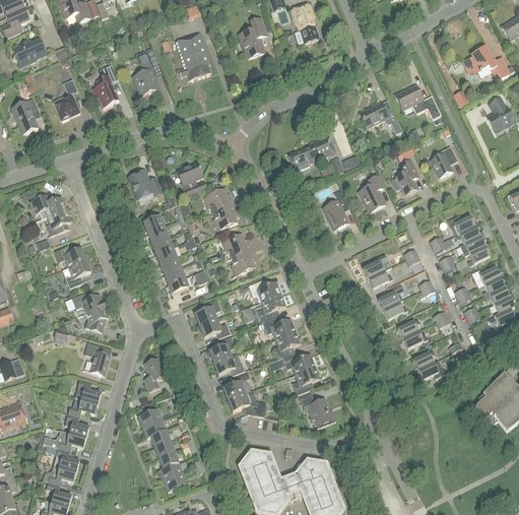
[(0,10),(2,9),(5,15),(22,7),(19,0),(8,0),(6,1),(6,0),(0,0),(0,10)]
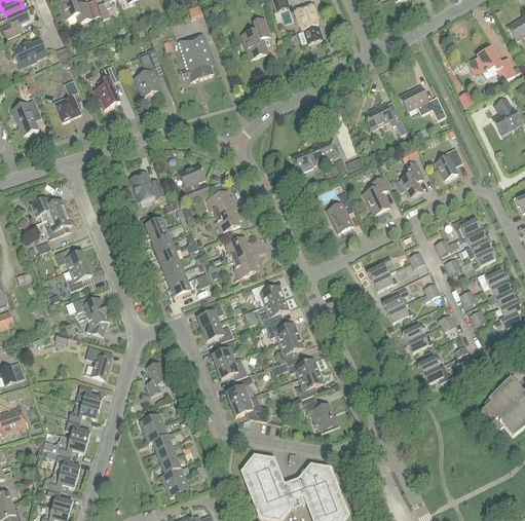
[(80,5),(78,0),(61,0),(64,8),(63,9),(66,16),(75,13),(78,21),(90,16),(86,3),(80,5)]
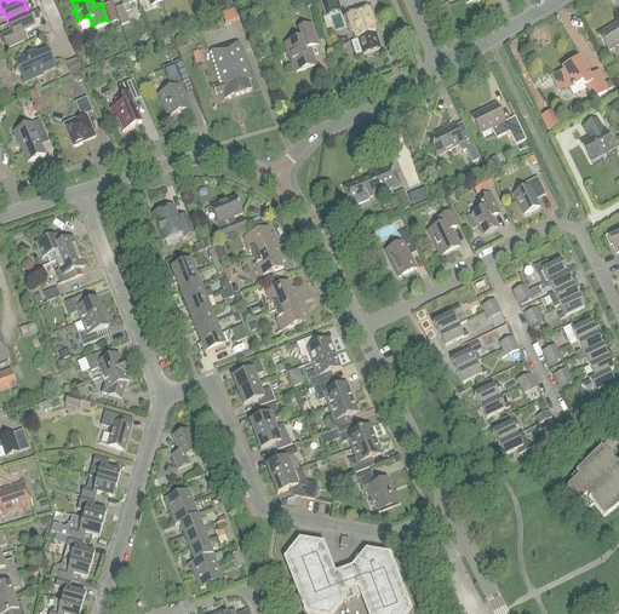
[(121,0),(113,3),(120,19),(127,17),(124,7),(130,5),(127,0),(121,0)]
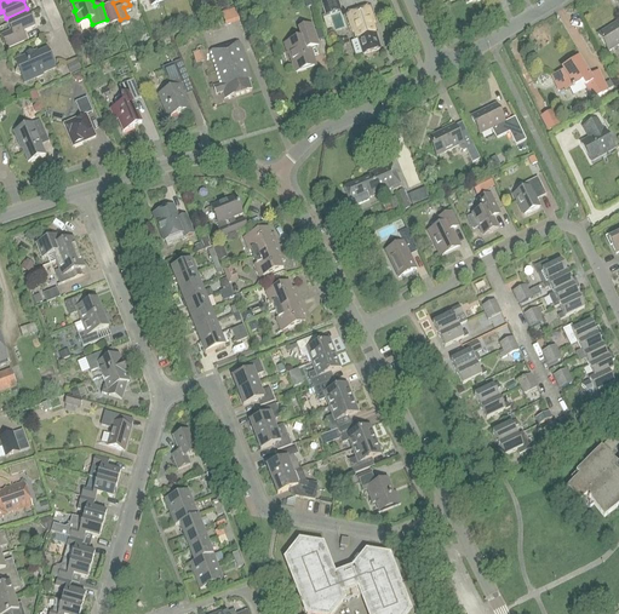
[(322,0),(325,10),(340,5),(339,0),(322,0)]
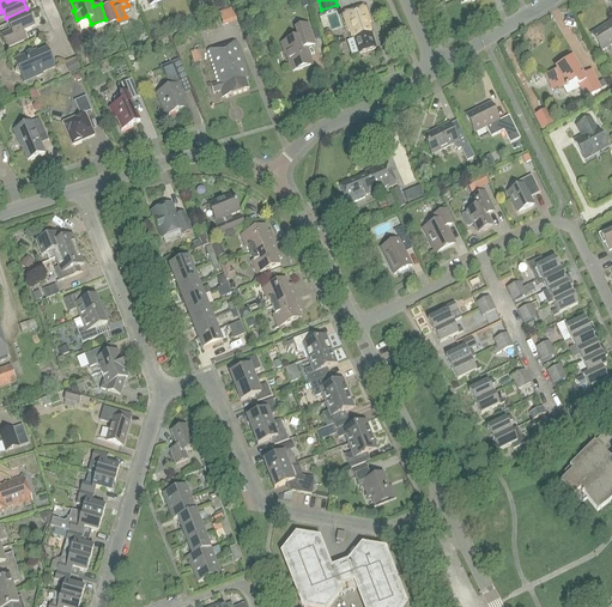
[(362,0),(339,7),(346,28),(346,26),(349,34),(352,34),(357,48),(375,43),(368,20),(371,19),(365,0),(362,0)]
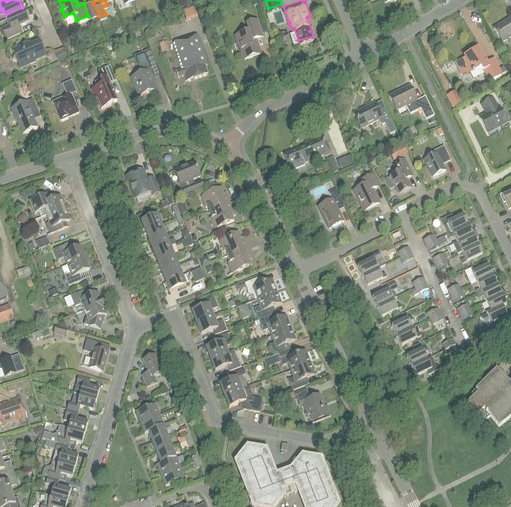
[(27,19),(22,7),(5,15),(7,21),(0,24),(4,35),(19,29),(16,24),(27,19)]
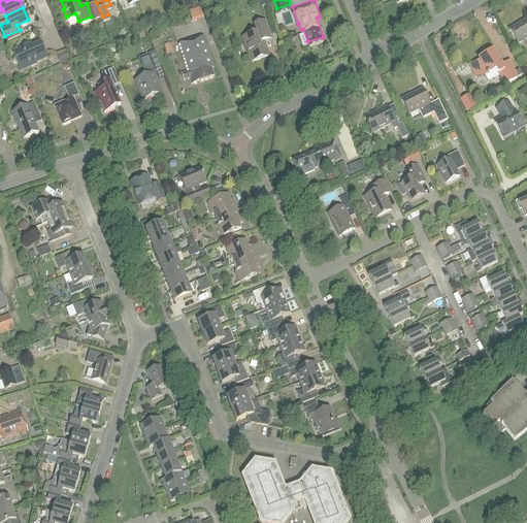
[(526,12),(507,25),(517,39),(526,32),(526,12)]
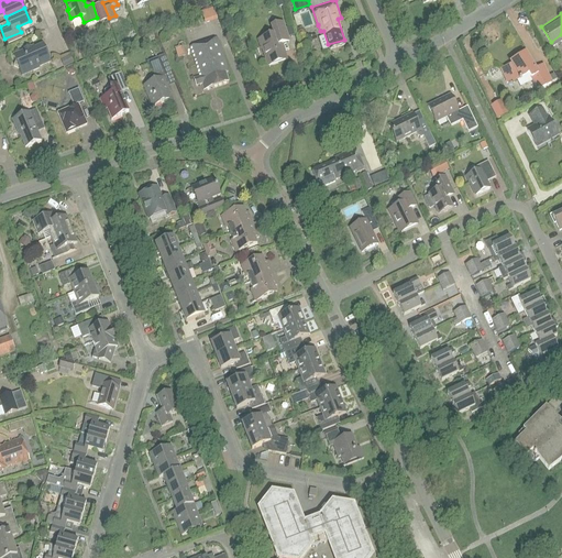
[(273,29),(257,34),(261,44),(263,43),(268,62),(285,56),(279,40),(288,36),(282,18),(271,21),(273,29)]
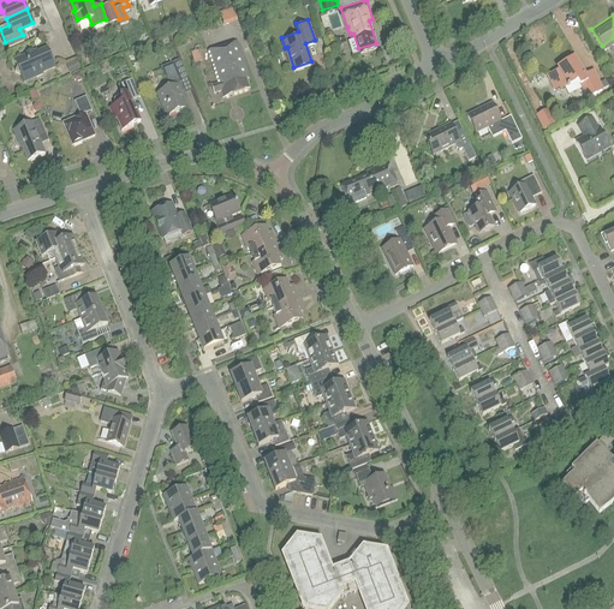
[(248,72),(236,35),(206,45),(216,78),(209,81),(212,88),(219,85),(221,93),(248,84),(244,73),(248,72)]
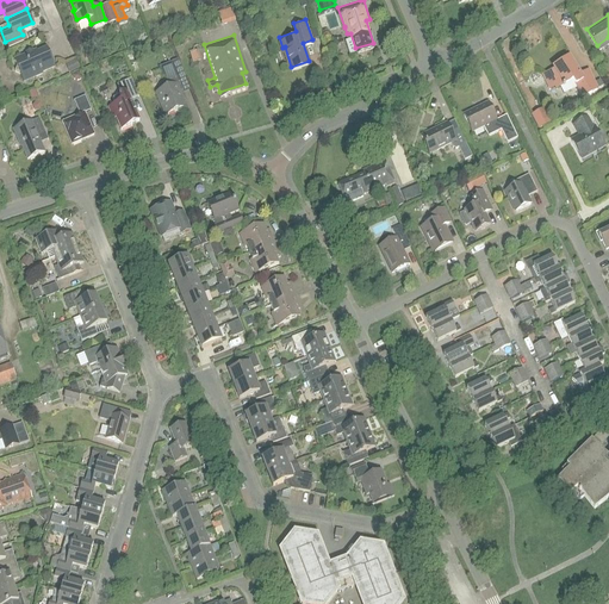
[(25,49),(13,55),(16,61),(13,66),(19,68),(22,74),(53,61),(48,51),(50,51),(47,43),(36,48),(35,45),(31,47),(31,45),(25,48),(25,49)]
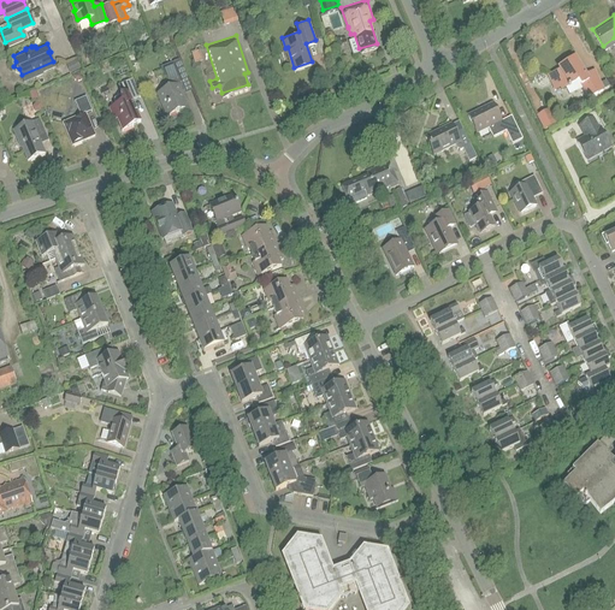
[(599,78),(593,65),(584,70),(573,53),(559,63),(560,64),(545,70),(553,87),(560,83),(560,86),(569,81),(578,76),(589,93),(603,86),(603,84),(599,78)]
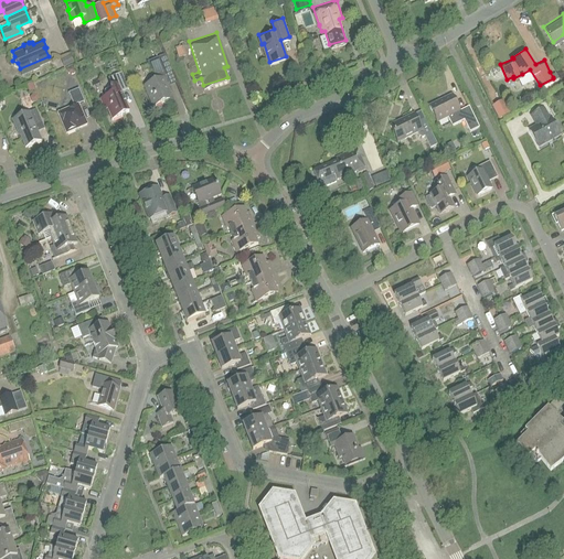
[(68,51),(61,55),(64,62),(72,57),(68,51)]
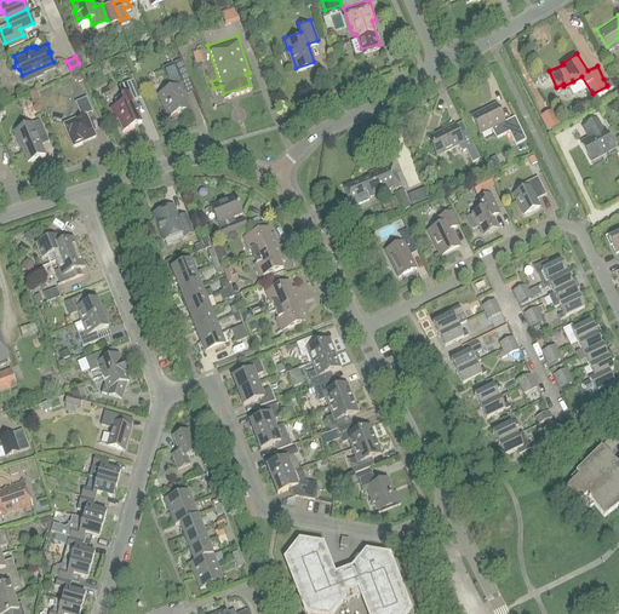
[(162,64),(171,84),(158,90),(167,112),(187,103),(178,81),(189,76),(181,56),(162,64)]
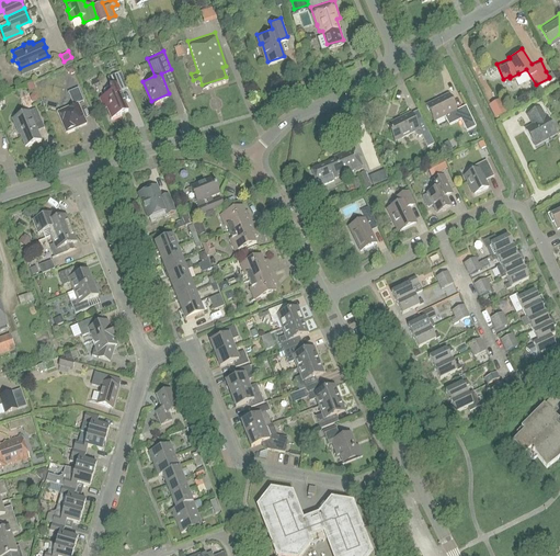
[(102,86),(105,91),(99,94),(103,105),(105,104),(110,115),(121,111),(120,109),(127,106),(118,84),(125,81),(120,67),(109,71),(112,81),(102,86)]
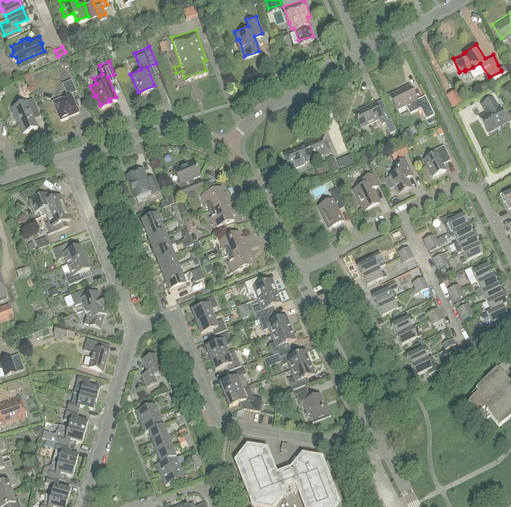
[(61,80),(66,92),(51,98),(59,116),(77,109),(70,90),(75,88),(70,76),(61,80)]
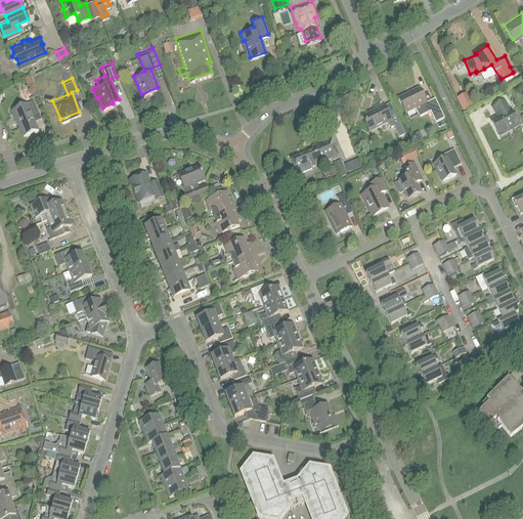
[(418,84),(397,94),(404,109),(413,104),(418,113),(429,107),(434,118),(443,114),(434,94),(425,98),(418,84)]
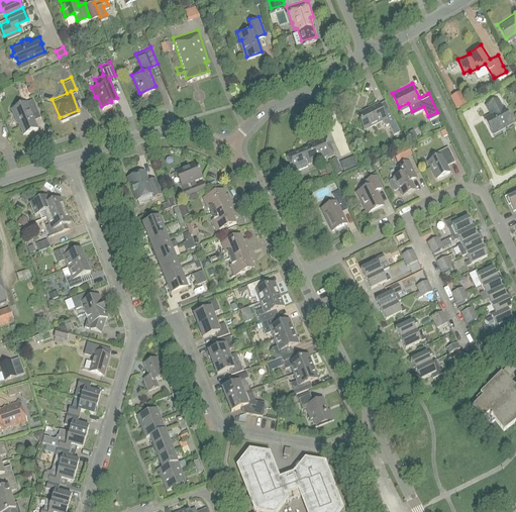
[(467,100),(460,88),(448,94),(455,106),(467,100)]
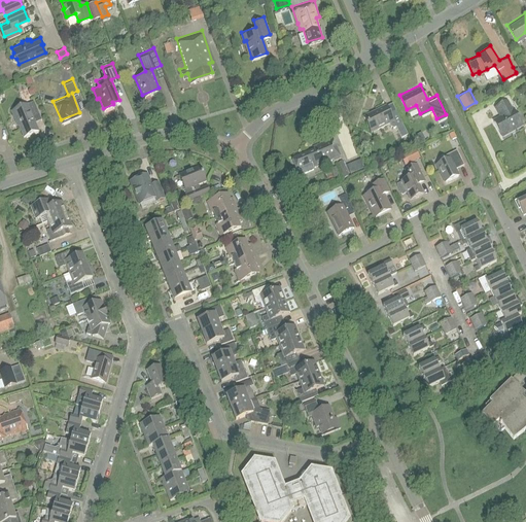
[(32,98),(10,107),(14,116),(15,116),(23,133),(37,127),(32,114),(38,111),(32,98)]
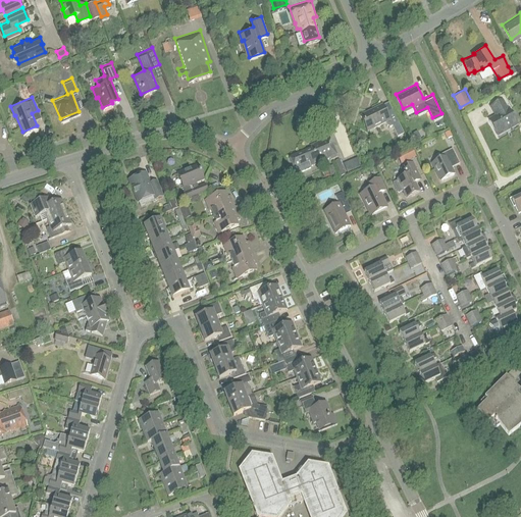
[(490,103),(496,112),(488,116),(497,131),(516,119),(508,105),(507,106),(502,97),(490,103)]
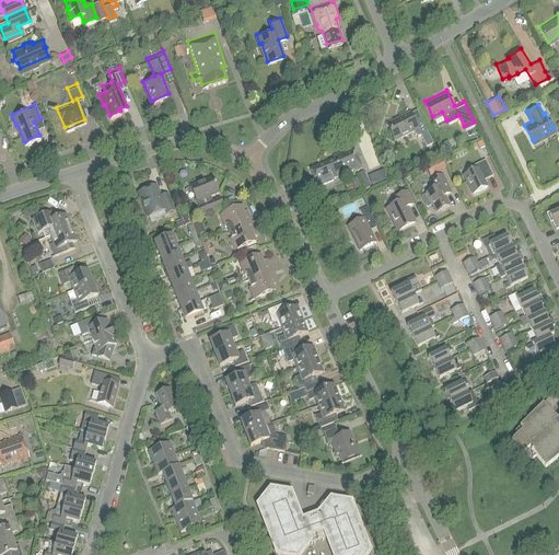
[(393,137),(412,127),(414,130),(417,131),(419,130),(426,142),(432,139),(419,114),(412,117),(409,108),(385,120),(393,137)]
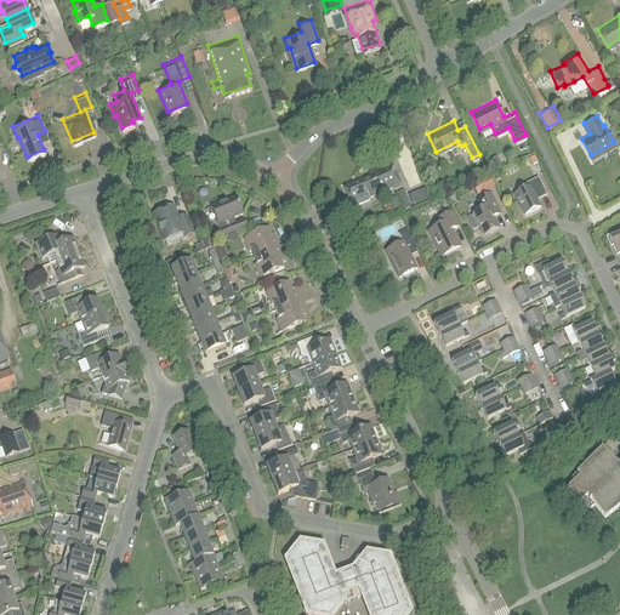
[(536,158),(533,151),(527,154),(530,161),(536,158)]
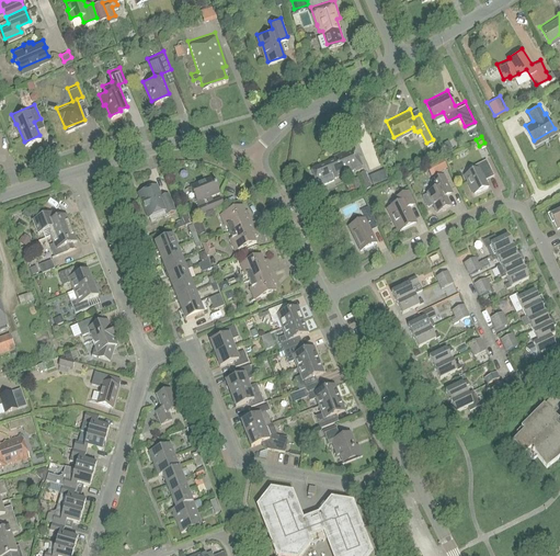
[(333,155),(309,166),(317,182),(333,176),(332,174),(353,166),(354,167),(362,163),(353,143),(332,151),(333,155)]
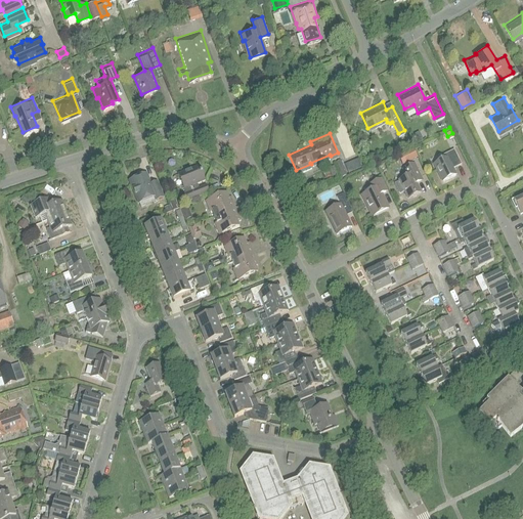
[(401,161),(417,154),(416,150),(412,143),(401,148),(396,152),(401,161)]
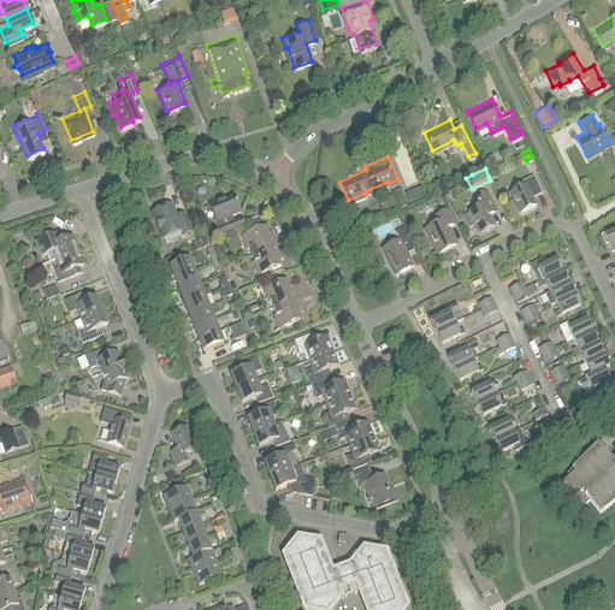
[(519,177),(521,182),(509,187),(520,208),(534,201),(531,194),(542,189),(532,171),(519,177)]
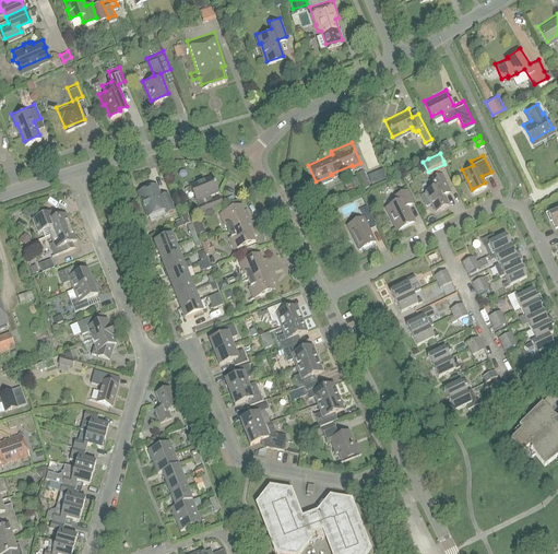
[(366,178),(363,167),(356,169),(360,180),(366,178)]
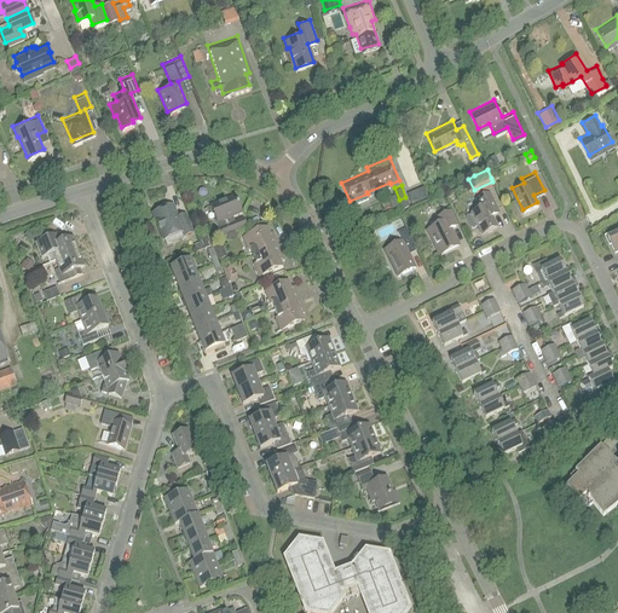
[(480,230),(496,223),(489,207),(496,203),(489,188),(474,195),(479,204),(465,212),(471,225),(477,221),(480,230)]
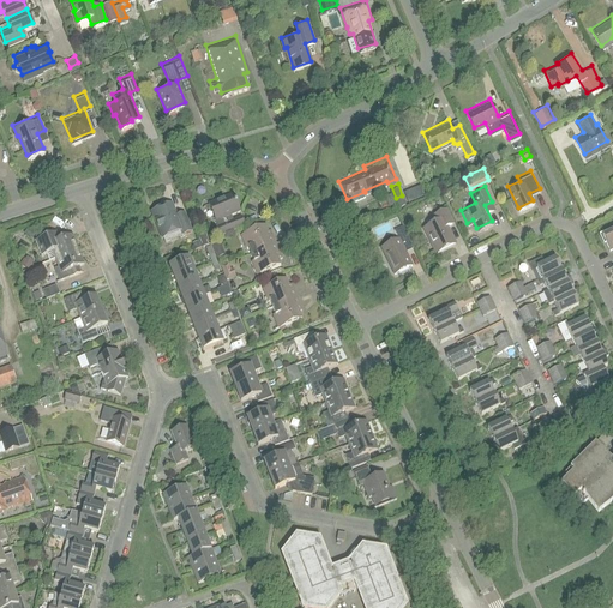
[(239,206),(232,190),(208,199),(221,230),(234,224),(242,221),(239,212),(232,216),(229,211),(239,206)]
